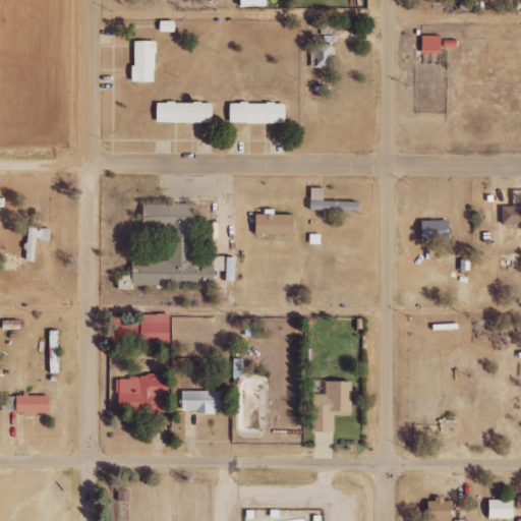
[(161,33),(176,33),(176,21),(161,21),(161,33)]
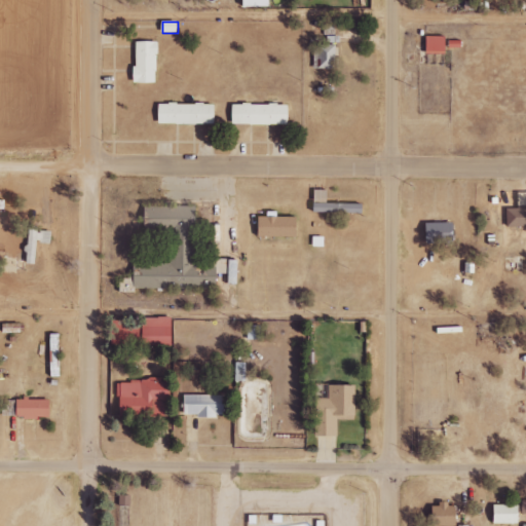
[(337,68),(335,27),(325,27),(325,31),(331,30),(331,37),(312,38),(313,69),(337,68)]
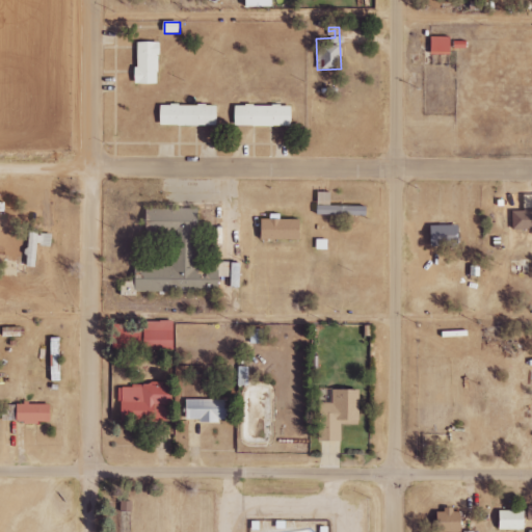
[(452,36),(430,37),(431,54),(452,53),(452,36)]
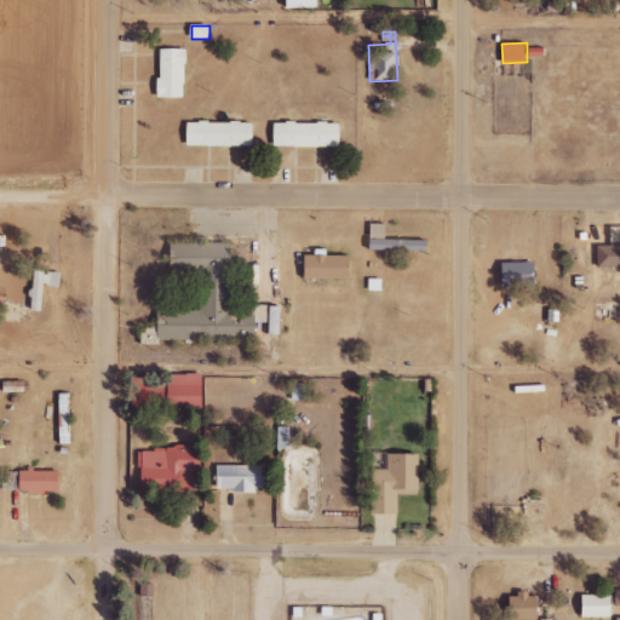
[(160,98),(187,98),(187,50),(160,49),(160,98)]
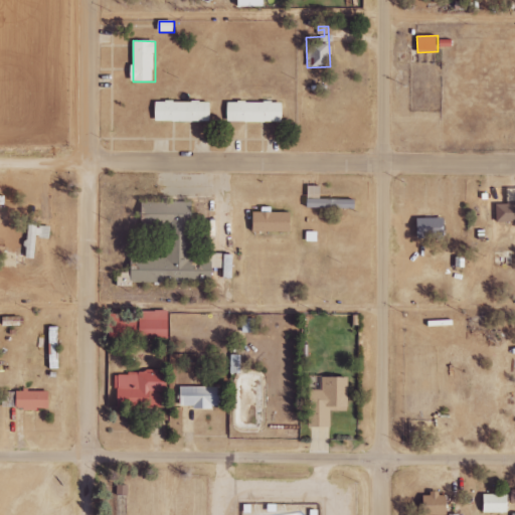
[(211,121),(210,101),(156,103),(156,123),(211,121)]
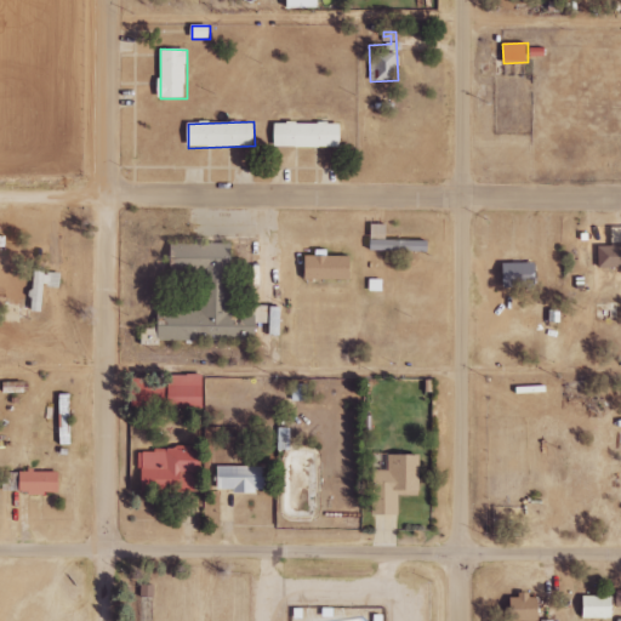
[(274,123),(274,147),(342,148),(342,124),(274,123)]
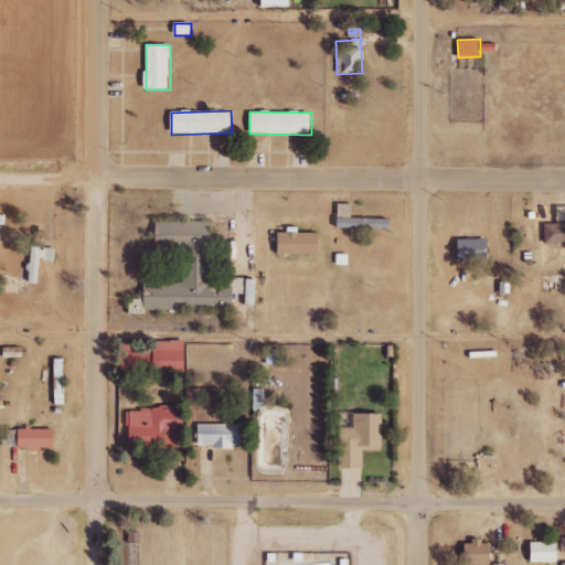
[(390,228),(390,219),(352,217),(352,203),(338,203),(338,228),(390,228)]
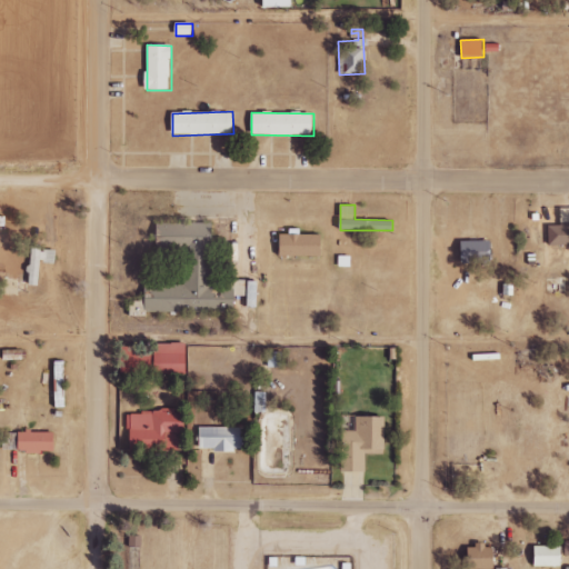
[(212,279),(212,222),(157,222),(157,250),(185,250),(183,285),(146,285),(146,311),(236,312),(236,296),(247,296),(247,279),(212,279)]
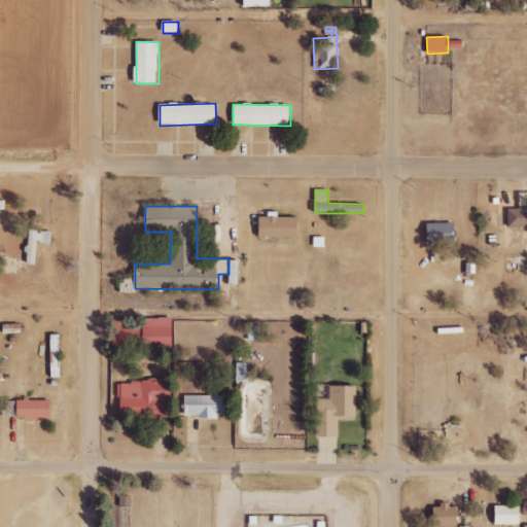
[(526,225),(526,206),(507,207),(508,227),(526,225)]
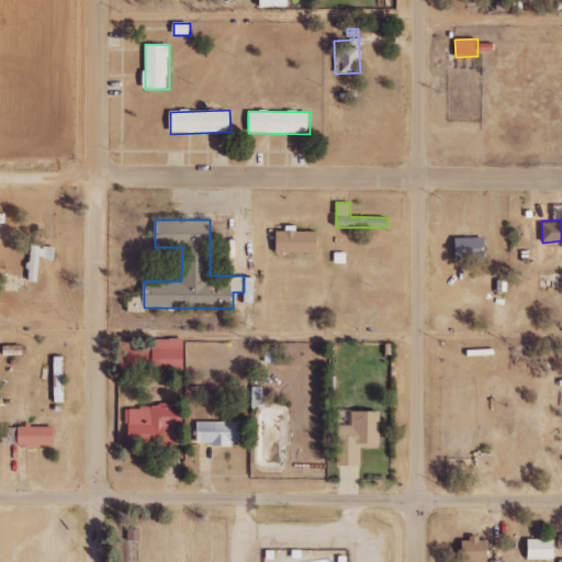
[(278,251),(318,253),(319,232),(278,231),(278,251)]
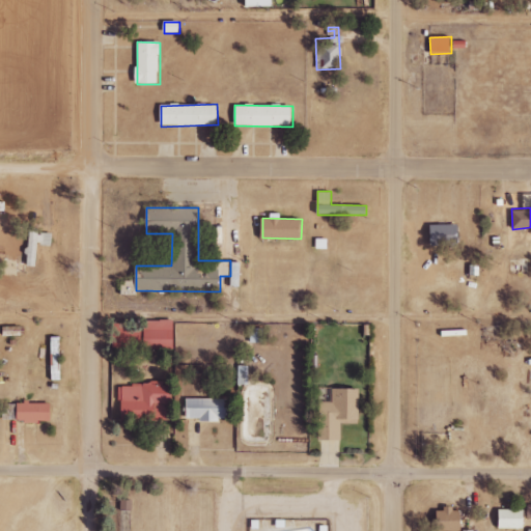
[(459,225),(431,224),(430,245),(459,246),(459,225)]
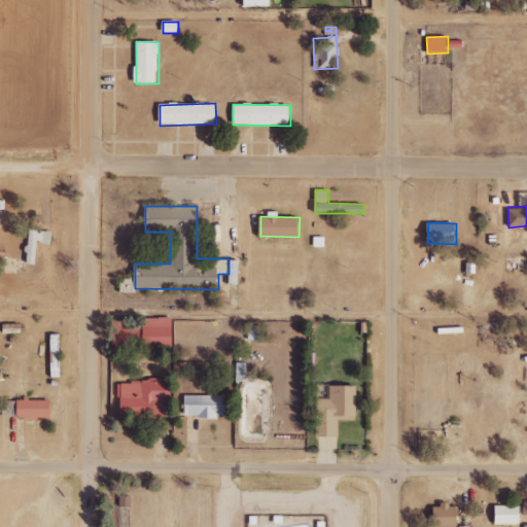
[(37,264),(38,243),(51,244),(53,232),(39,231),(39,226),(29,225),(27,264),(37,264)]
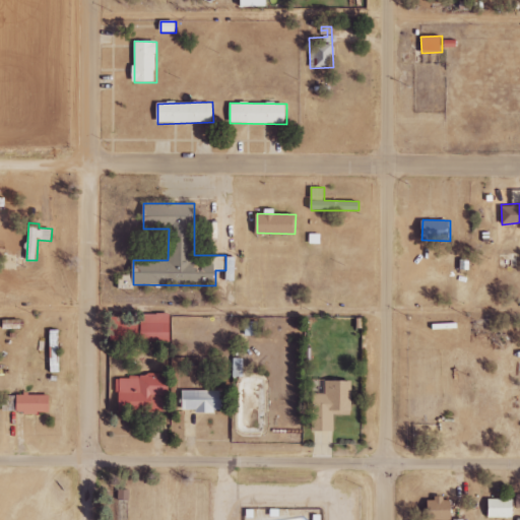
[(310,243),(321,244),(321,234),(310,234),(310,243)]
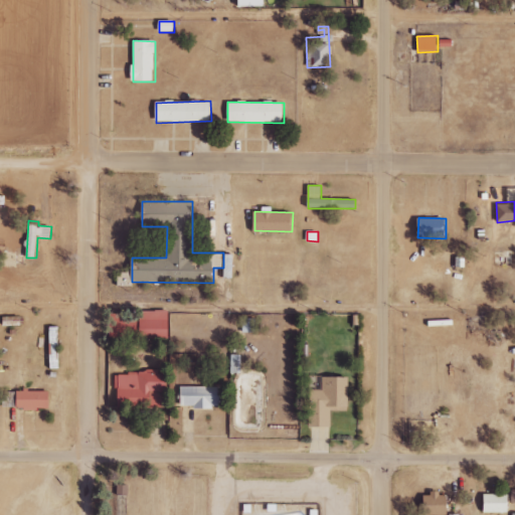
[(234,253),(224,253),(224,278),(233,278),(234,253)]
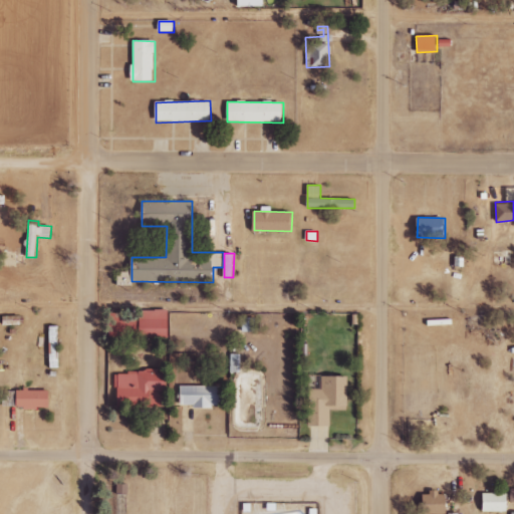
[(120,319),(121,338),(170,336),(169,309),(139,311),(140,318),(120,319)]
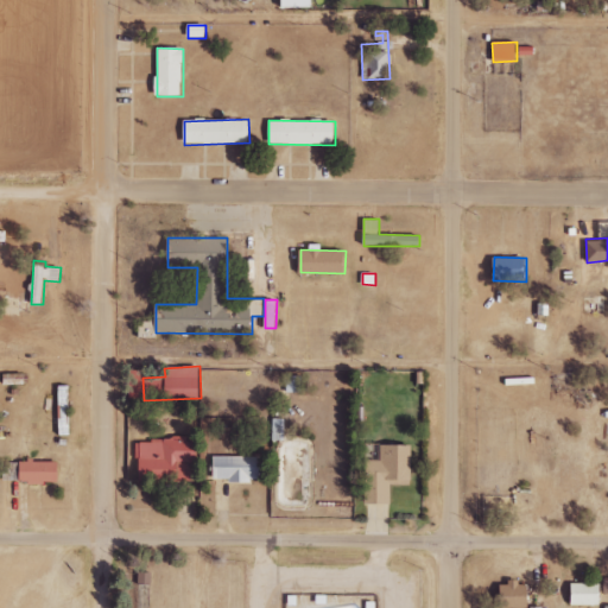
[(303,392),(302,374),(285,374),(286,392),(303,392)]
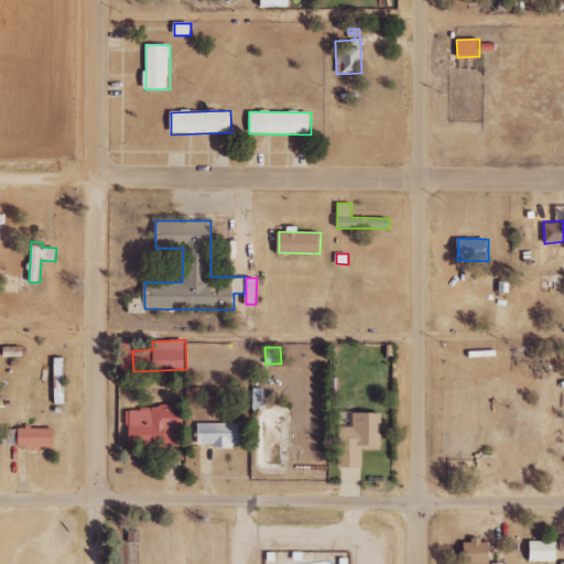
[(56,389),(65,389),(65,357),(55,358),(56,389)]
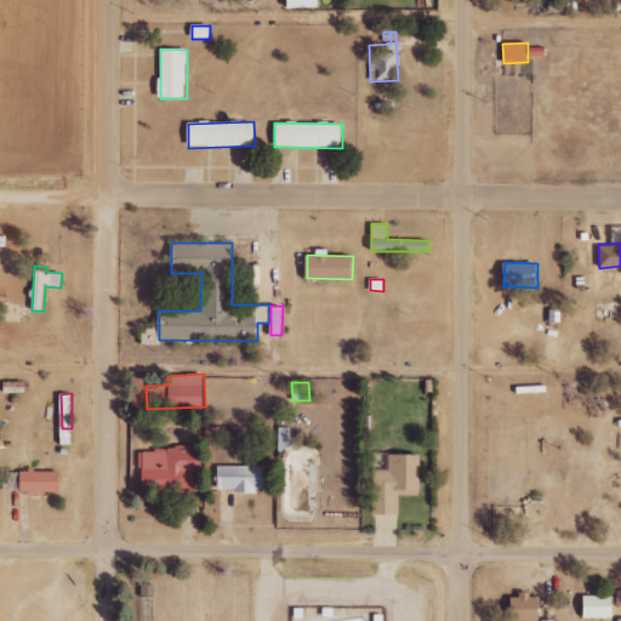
[(288,427),(279,427),(279,446),(289,445),(288,427)]
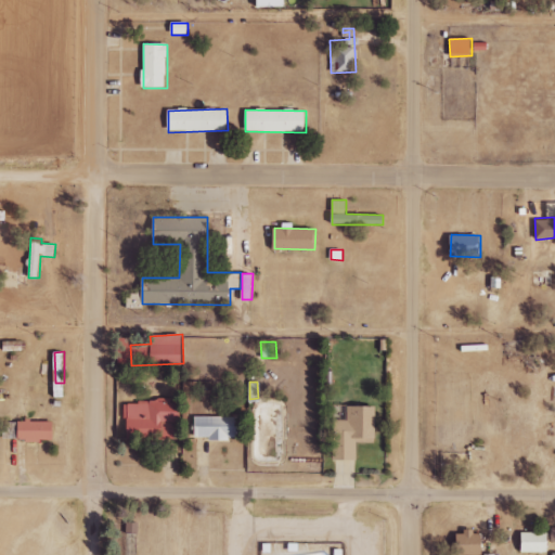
[(127,440),(176,440),(176,400),(127,401),(127,440)]
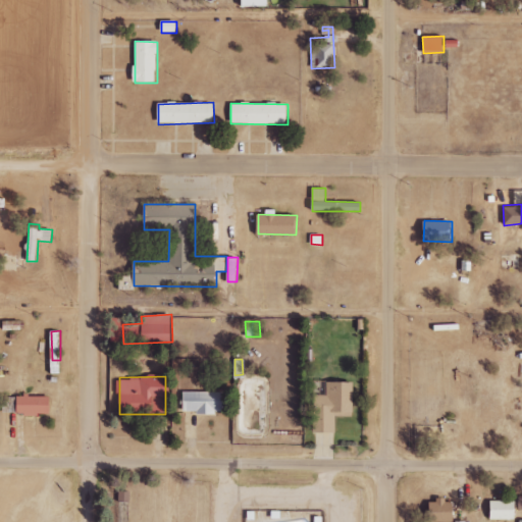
[(313,432),(334,432),(335,411),(353,412),(354,382),(326,381),(326,394),(314,394),(313,432)]
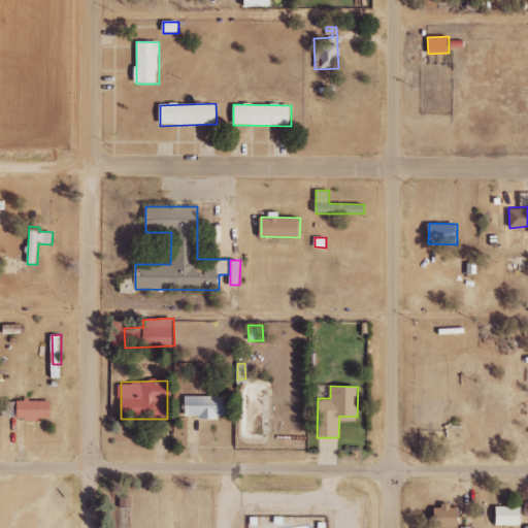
[(185,418),(228,418),(229,396),(186,396),(185,418)]
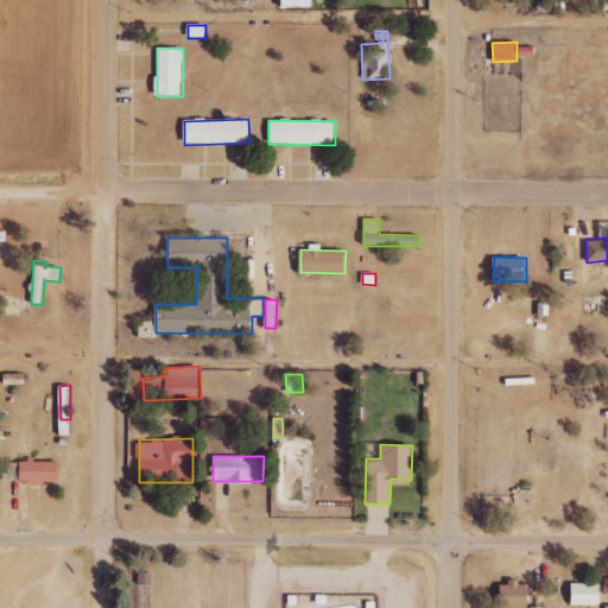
[(20,483),(59,483),(59,461),(20,461),(20,483)]
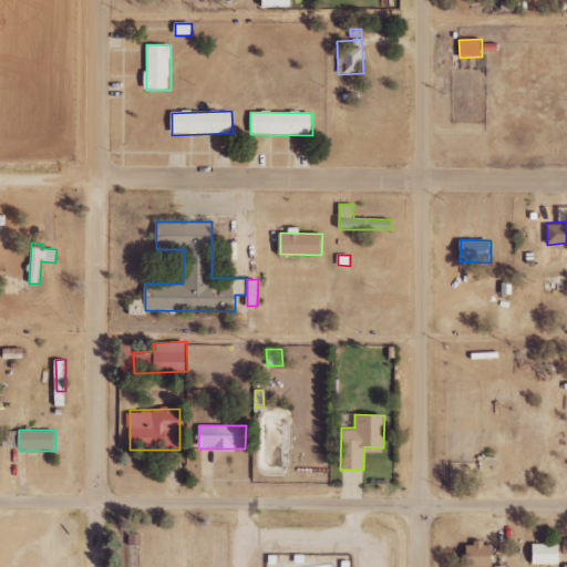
[(130,544),(141,544),(141,534),(130,534),(130,544)]
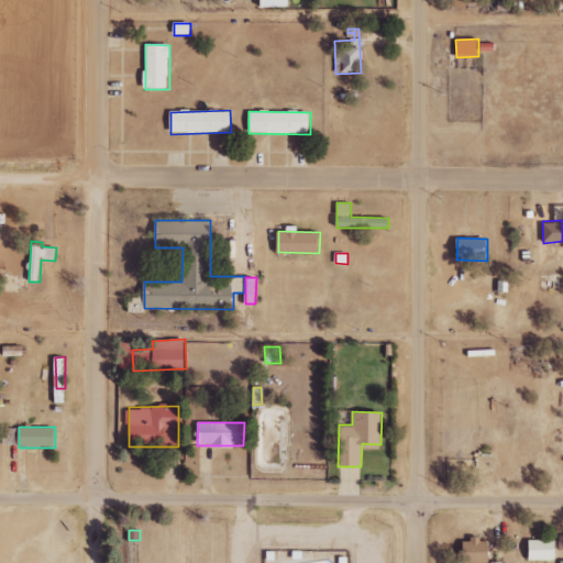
[(490,562),(490,539),(471,540),(471,541),(462,542),(462,562),(490,562)]
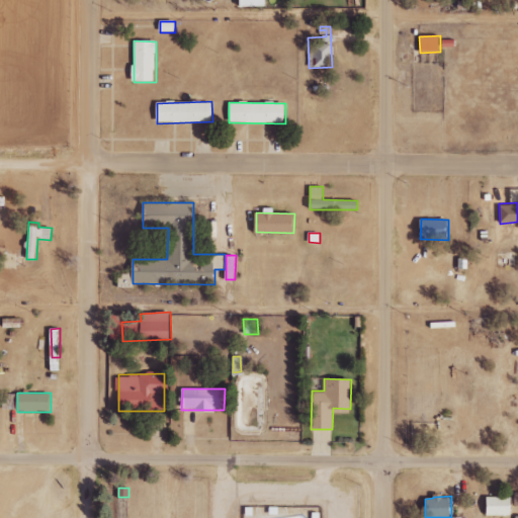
[(512,497),(487,498),(488,516),(513,516),(512,497)]
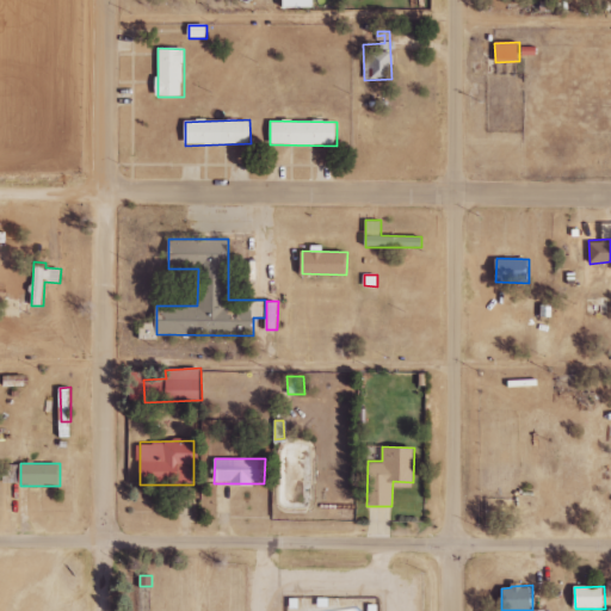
[(289,610),(318,610),(319,598),(289,598),(289,610)]
